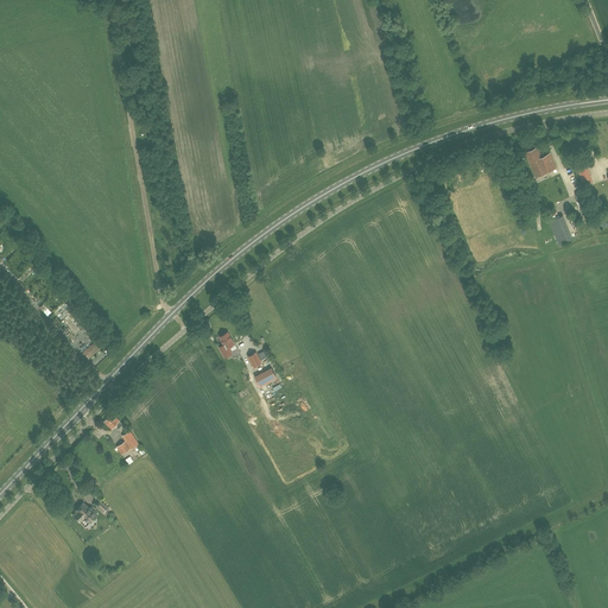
[(543,157),(542,152),(539,146),(525,152),(536,176),(556,168),(550,153),(543,157)]
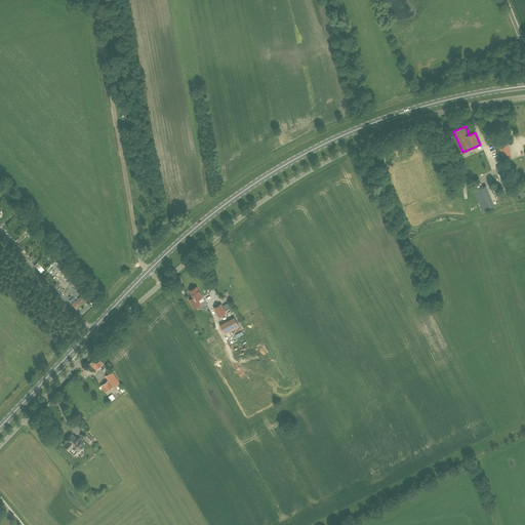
[(492,206),(485,186),(473,190),(481,210),(492,206)]
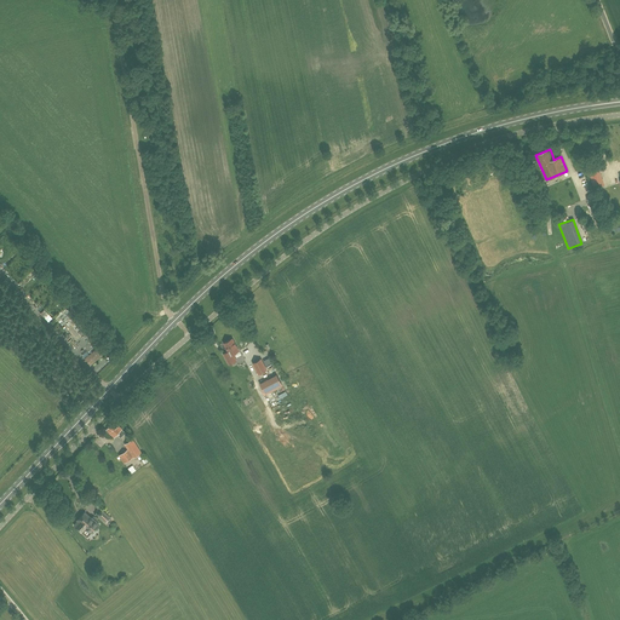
[(44,309),(39,313),(46,322),(51,319),(44,309)]
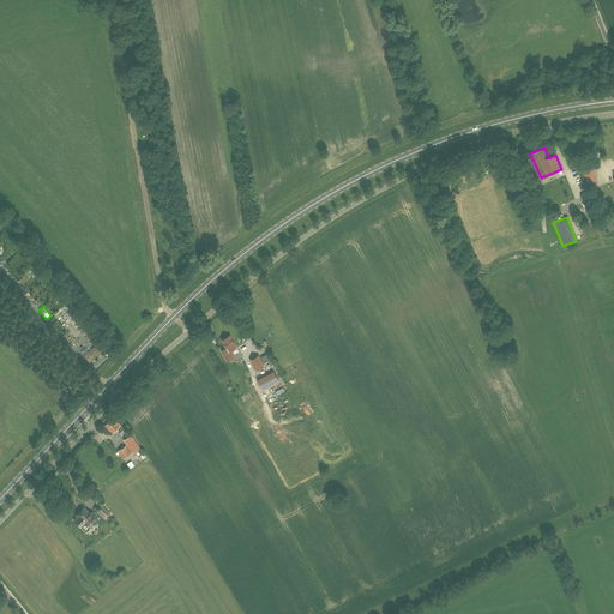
[(229,335),(221,339),(226,348),(221,350),(227,360),(234,356),(230,350),(236,347),(229,335)]
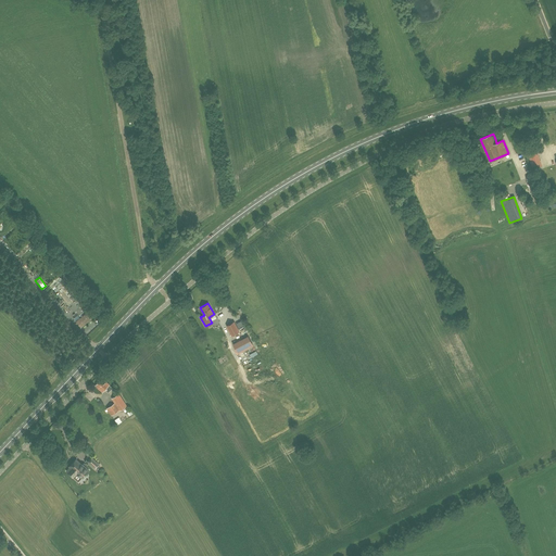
[(80,327),(97,314),(93,308),(76,321),(80,327)]
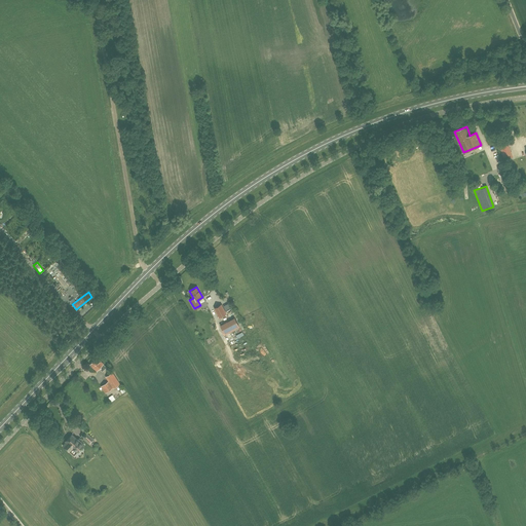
[(214,308),(219,317),(227,313),(222,303),(214,308)]
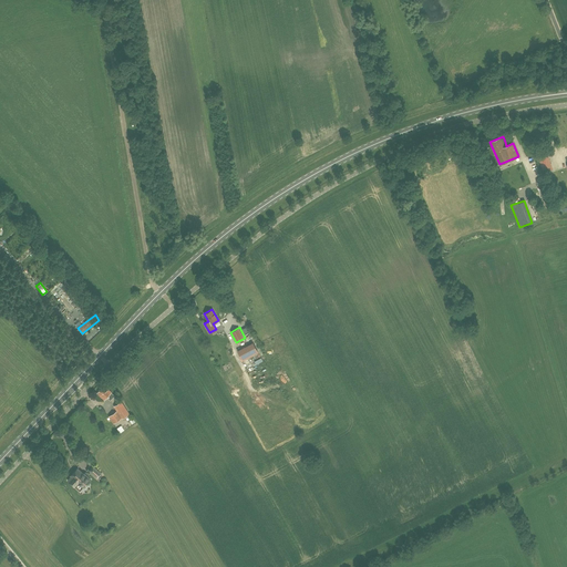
[(249,357),(245,347),(237,351),(243,361),(249,357)]
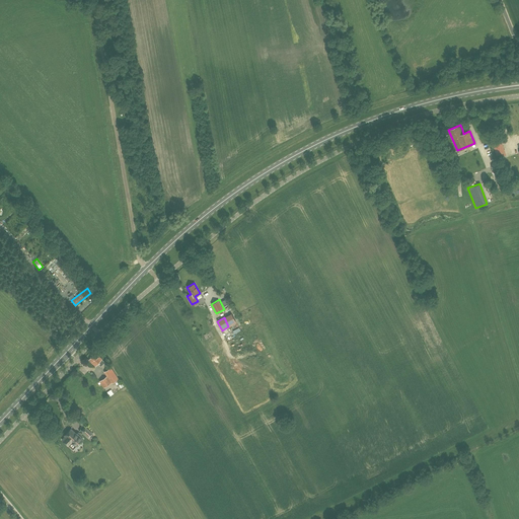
[(104,362),(101,359),(95,353),(89,360),(95,366),(99,362),(100,363),(101,365),(103,363),(104,362)]
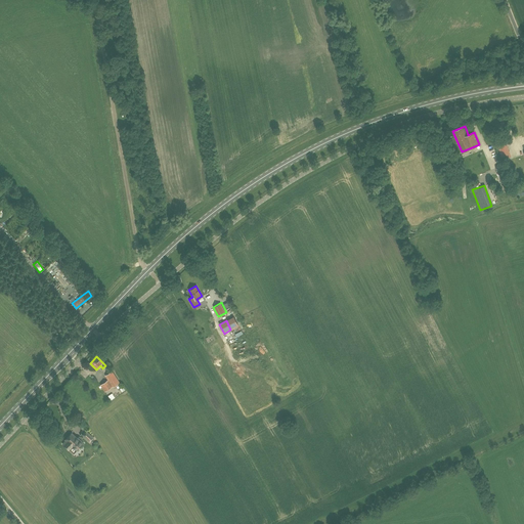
[(112,372),(105,376),(108,380),(100,385),(104,391),(119,382),(112,372)]
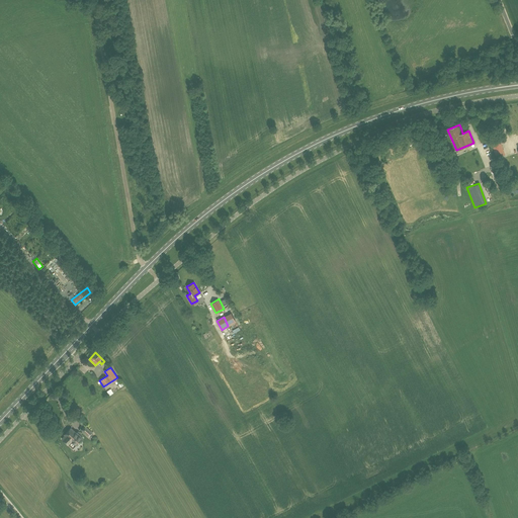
[(88,436),(92,432),(85,426),(82,430),(88,436)]
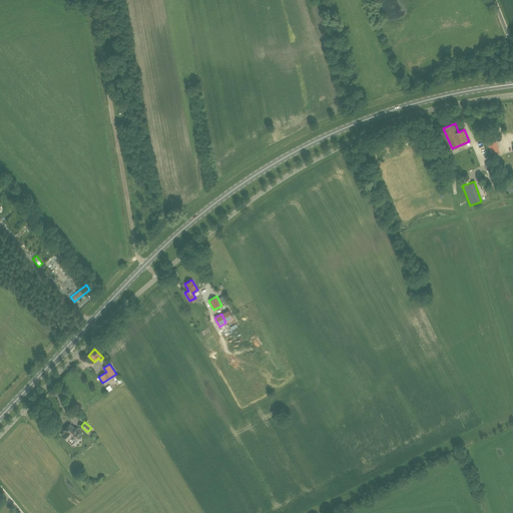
[(72,445),(75,441),(81,435),(70,424),(63,430),(64,431),(61,435),(72,445)]
